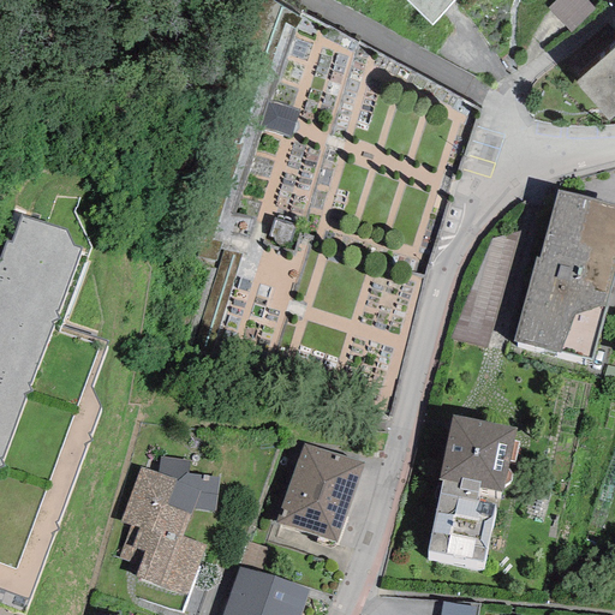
[(404,0),(431,25),(454,0),(404,0)]
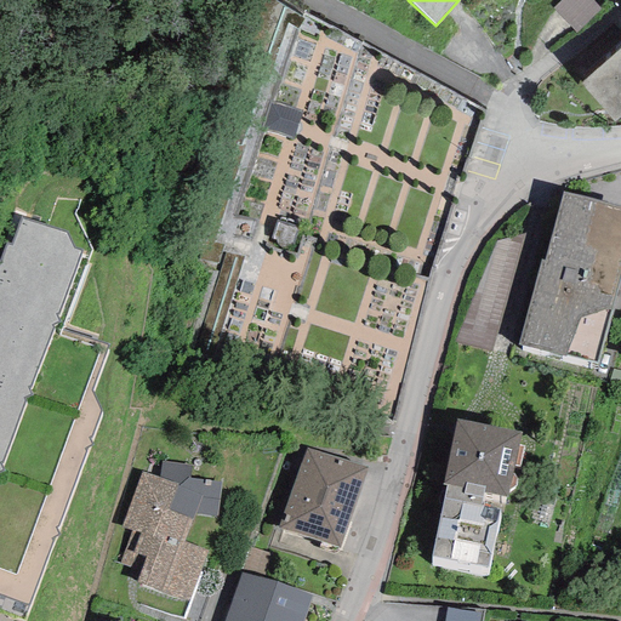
[(556,0),(556,1),(579,26),(603,1),(600,0),(556,0)]
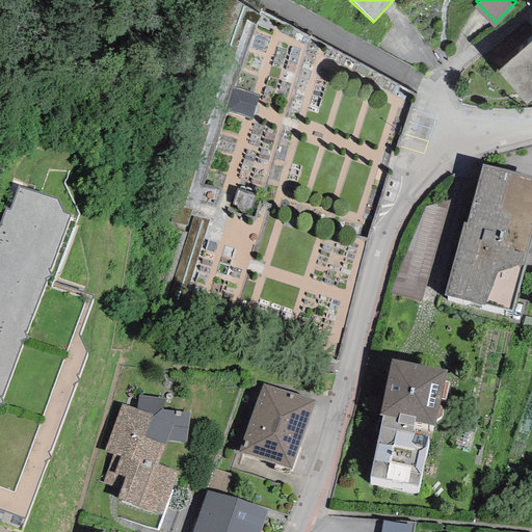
[(530,100),(531,102),(531,42),(498,73),(526,104),(530,100)]
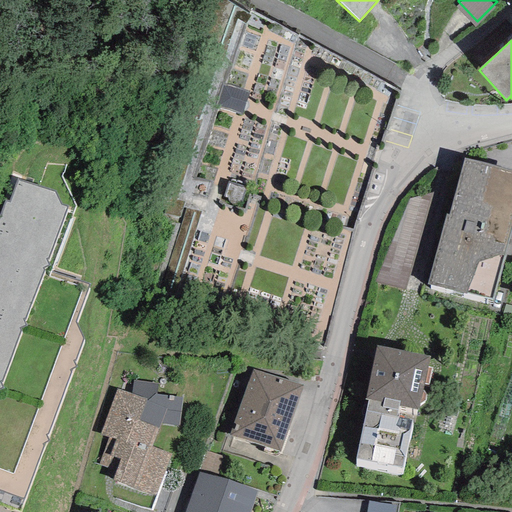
[(446,214),(428,284),(492,300),(511,221),(511,171),(464,158),(448,215),(446,214)]
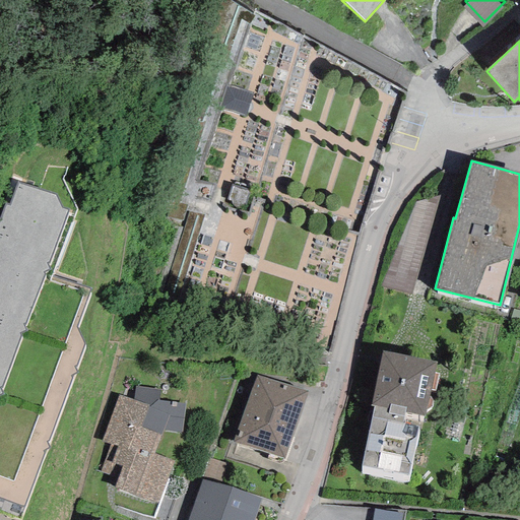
[(0,395),(3,394),(0,389),(0,387),(2,387),(21,336),(19,333),(25,330),(22,324),(25,324),(45,274),(43,272),(49,269),(46,263),(48,263),(68,209),(61,207),(56,195),(17,183),(10,206),(5,204),(0,217),(0,395)]
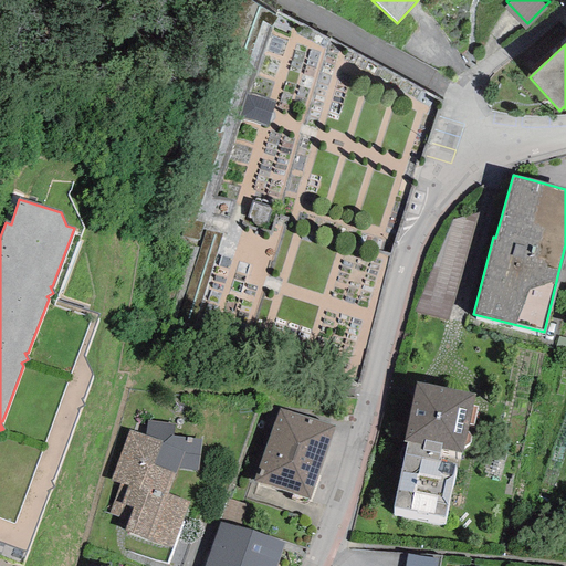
[(407,442),(394,509),(446,517),(454,465),(438,461),(440,449),(462,453),(474,394),(415,383),(402,442),(407,442)]
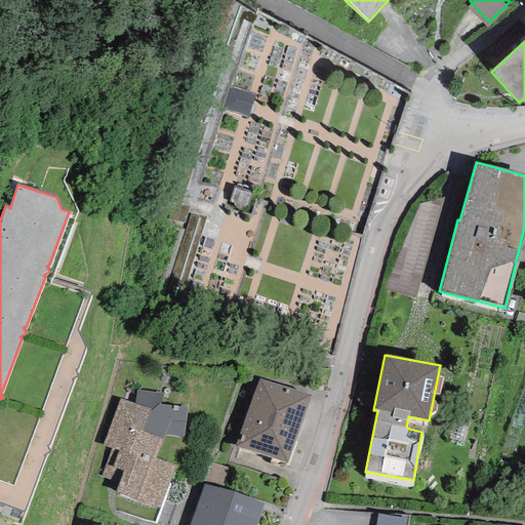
[(258,379),(234,446),(286,463),(310,396),(258,379)]
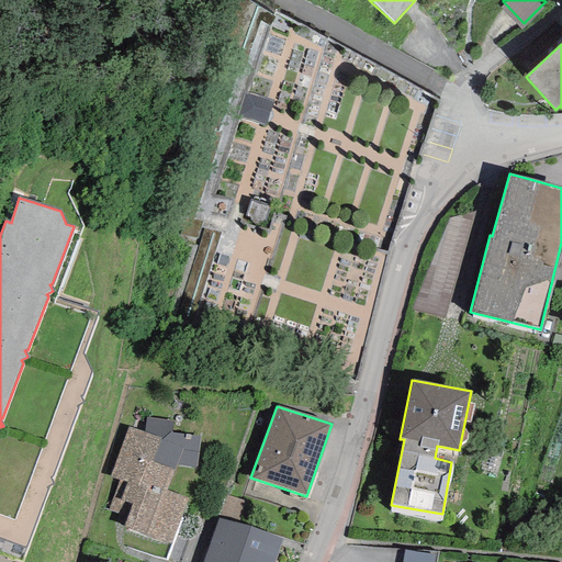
[(127,516),(123,528),(170,544),(188,498),(167,490),(176,465),(197,468),(199,437),(171,433),(172,422),(146,418),(144,433),(127,427),(110,478),(117,480),(108,509),(127,516)]
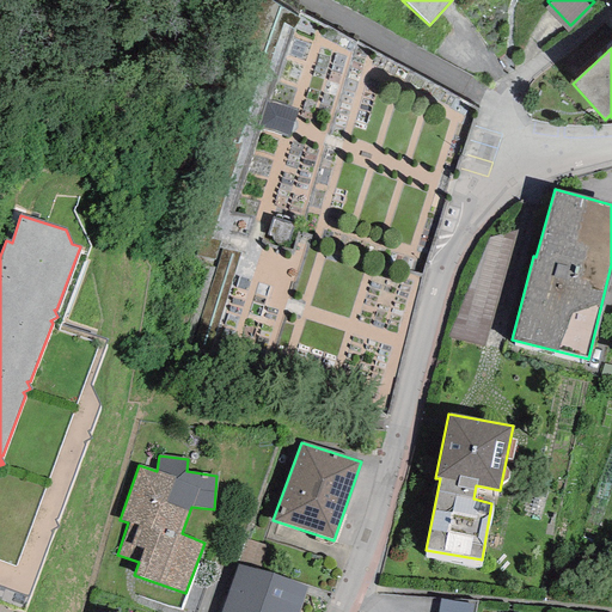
[(246,539),(238,564),(262,573),(270,548),(246,539)]
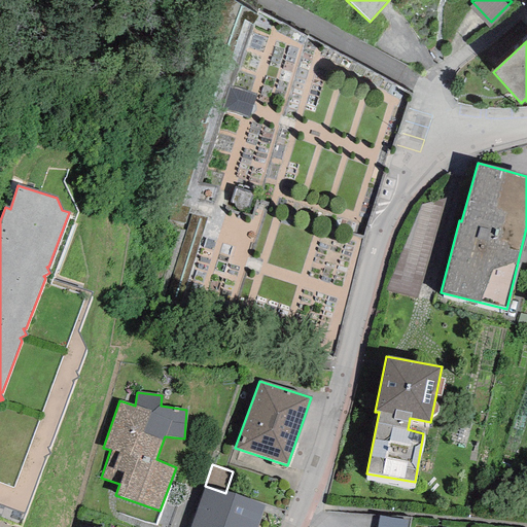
[(205,486),(189,526),(255,526),(264,505),(225,493),(205,486)]
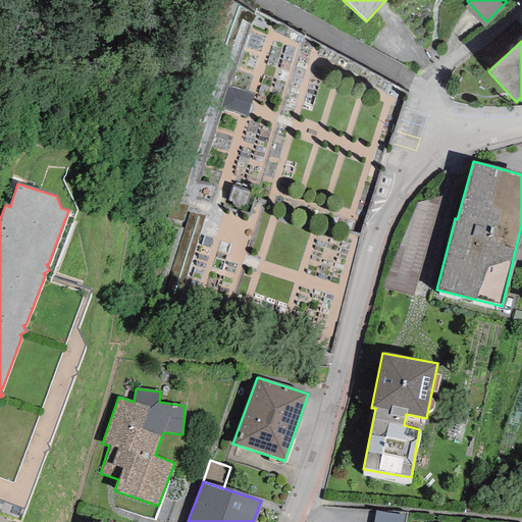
[(402,521),(403,516),(375,511),(372,521),(402,521)]
